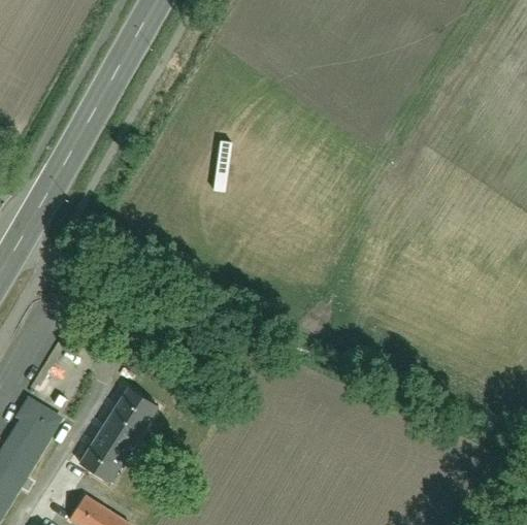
[(126,385),(109,411),(145,434),(163,408),(126,385)]
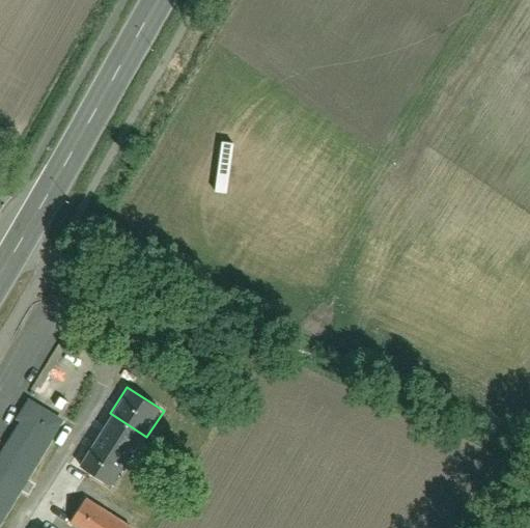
[(65,422),(28,400),(17,418),(20,420),(0,452),(0,527),(1,527),(14,508),(11,506),(53,437),(56,439),(65,422)]
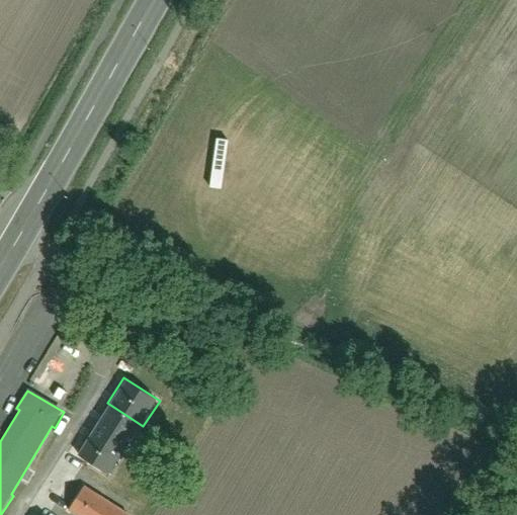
[(107,403),(91,426),(127,449),(143,426),(107,403)]
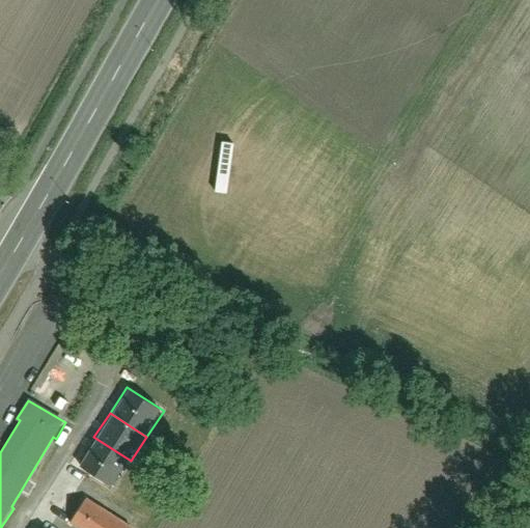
[(131,461),(93,437),(77,463),(114,487),(131,461)]
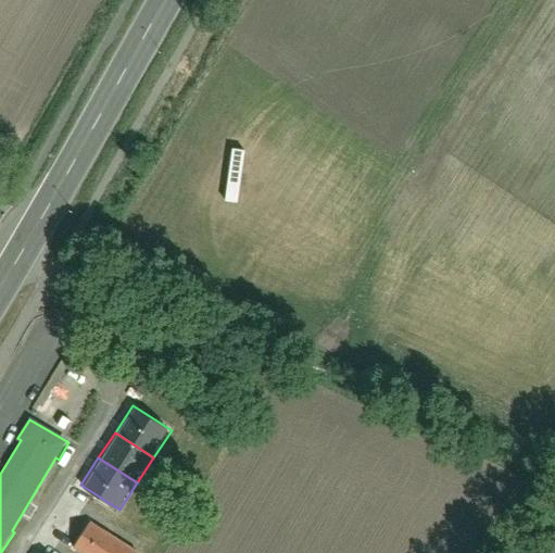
[(139,552),(140,551),(89,520),(73,549),(80,552),(139,552)]
